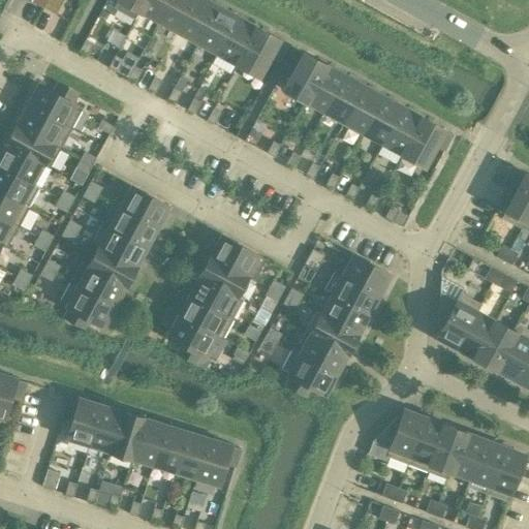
[(48,0),(44,7),(56,13),(63,0),(48,0)]
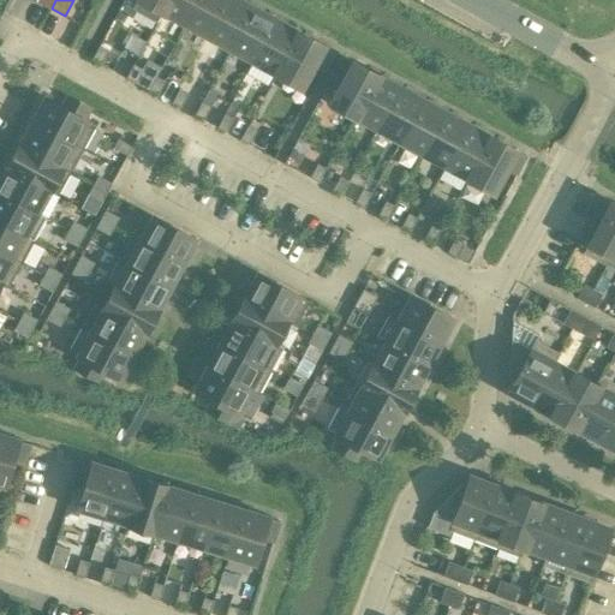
[(138,0),(162,12),(168,0),(138,0)]
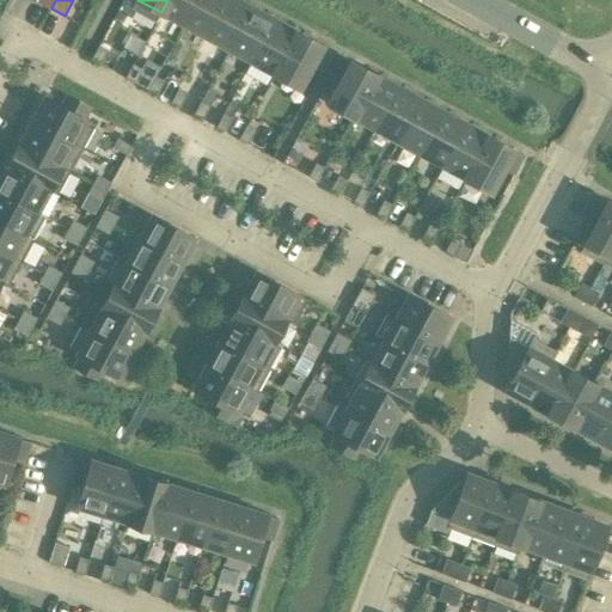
[(199,0),(167,0),(161,12),(185,25),(199,0)]
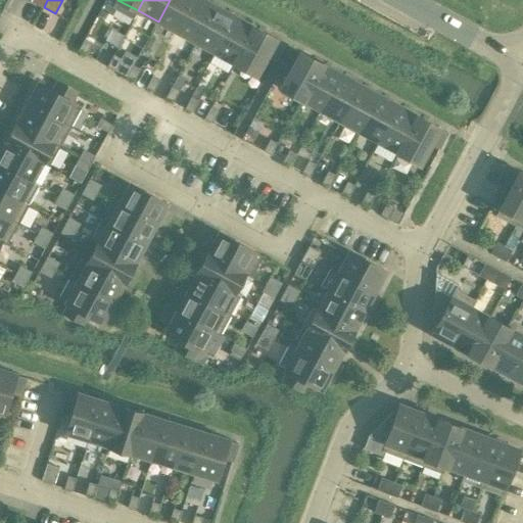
[(194,0),(170,0),(158,21),(178,32),(194,0)]
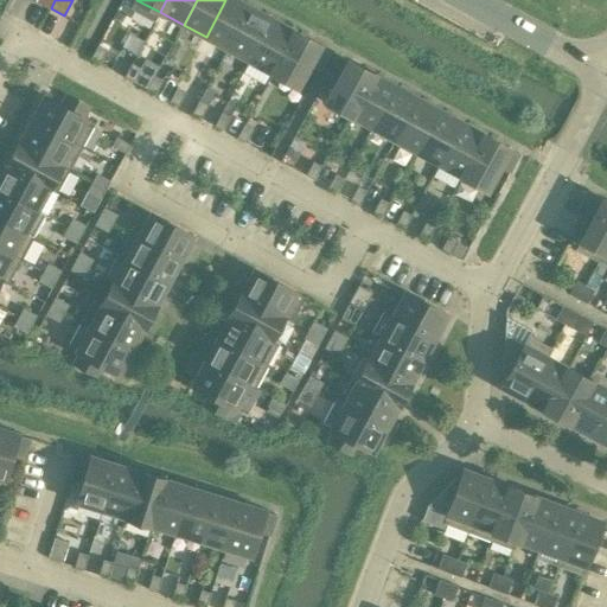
[(235,0),(225,0),(206,37),(229,50),(251,8),(235,0)]
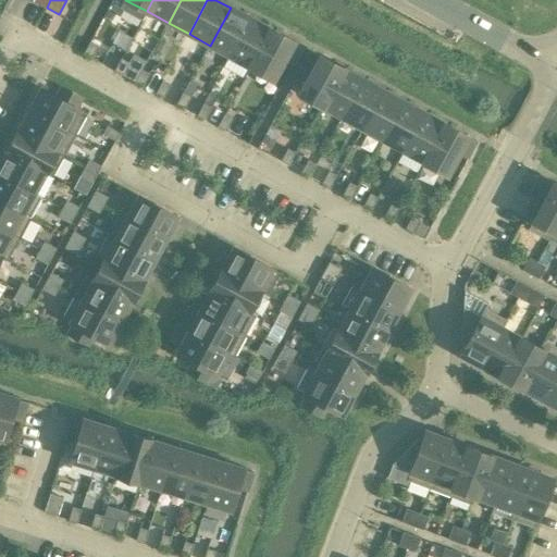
[(251,19),(231,8),(210,46),(231,57),(251,19)]
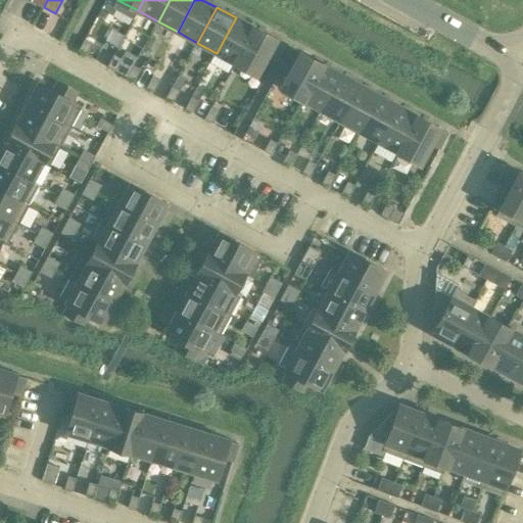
[(236,17),(217,53),(237,64),(256,29),(236,17)]
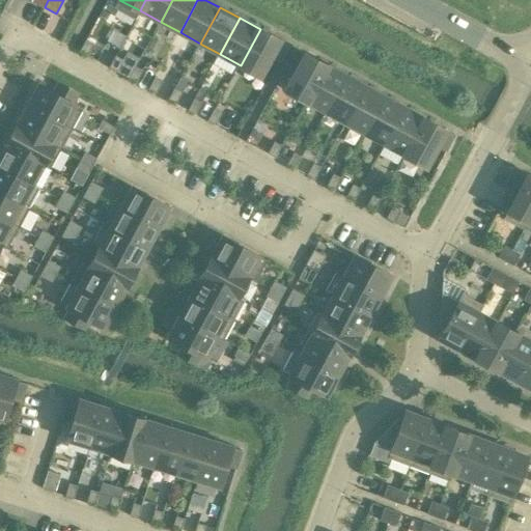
[(260,29),(241,65),(259,76),(270,55),(279,60),(287,45),(260,29)]
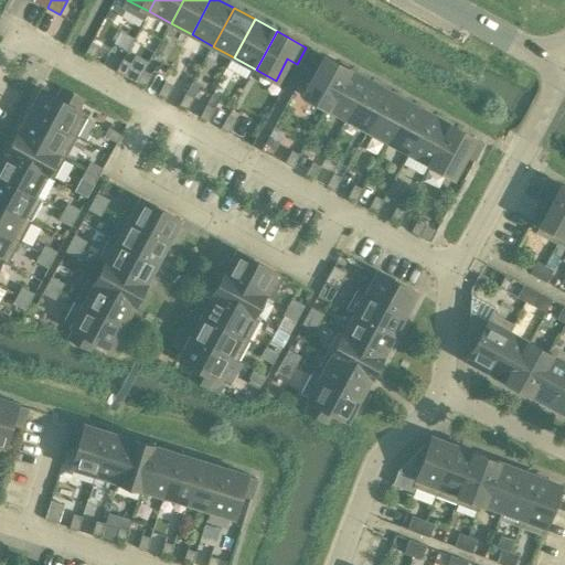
[(85,55),(92,60),(98,46),(92,43),(85,55)]
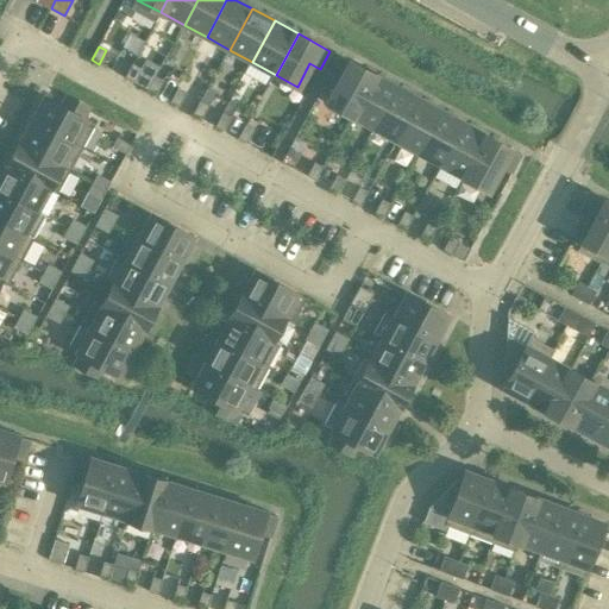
[(353,118),(376,76),(340,56),(330,75),(340,80),(327,104),(353,118)]
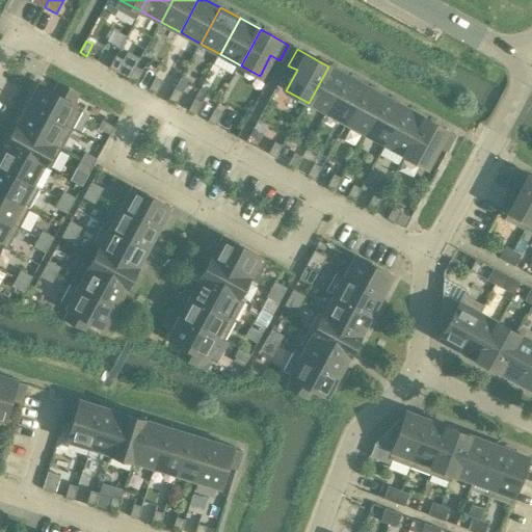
[(109,68),(116,72),(123,59),(115,56),(109,68)]
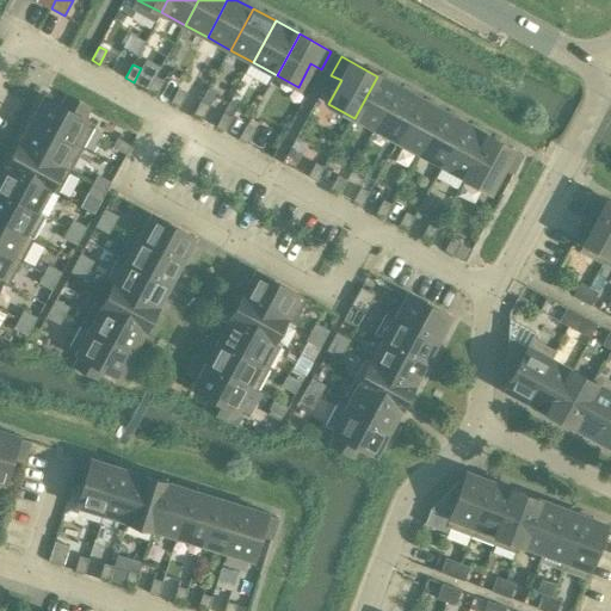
[(148,91),(156,94),(164,81),(155,76),(148,91)]
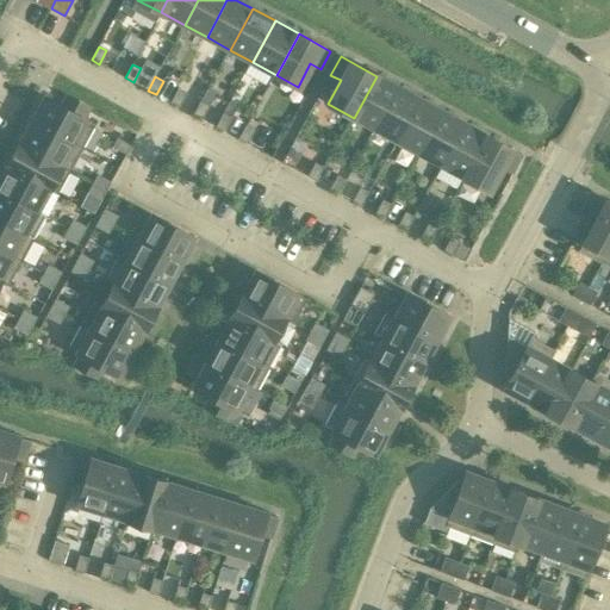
[(377,76),(354,118),(375,129),(398,88),(377,76)]
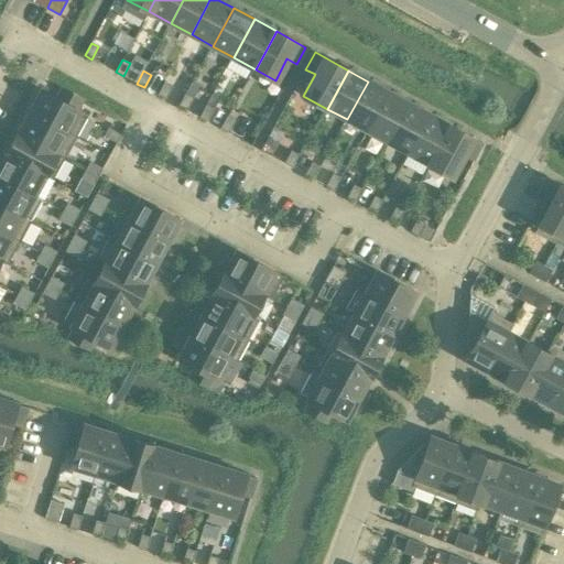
[(158,95),(165,99),(172,86),(164,82),(158,95)]
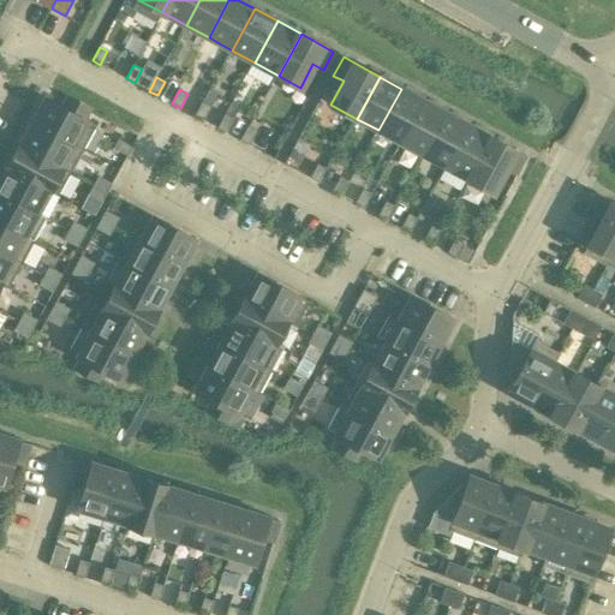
[(401,89),(378,130),(402,143),(425,102),(401,89)]
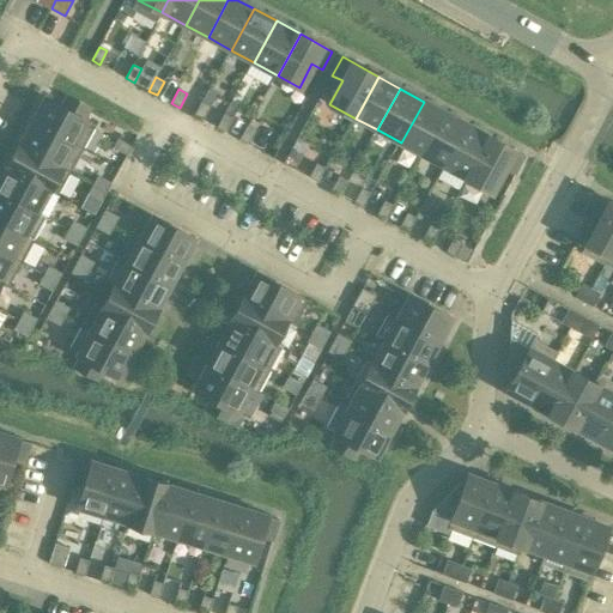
[(46,98),(32,122),(83,150),(96,126),(84,119),(90,109),(67,97),(62,107),(46,98)]
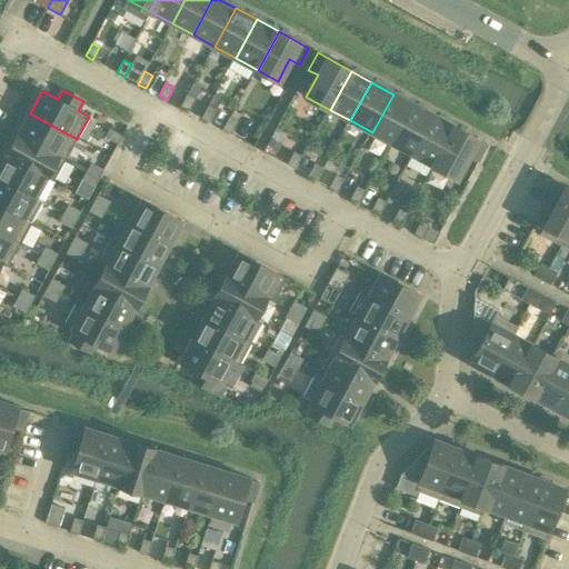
[(180,107),(188,111),(195,98),(187,95),(180,107)]
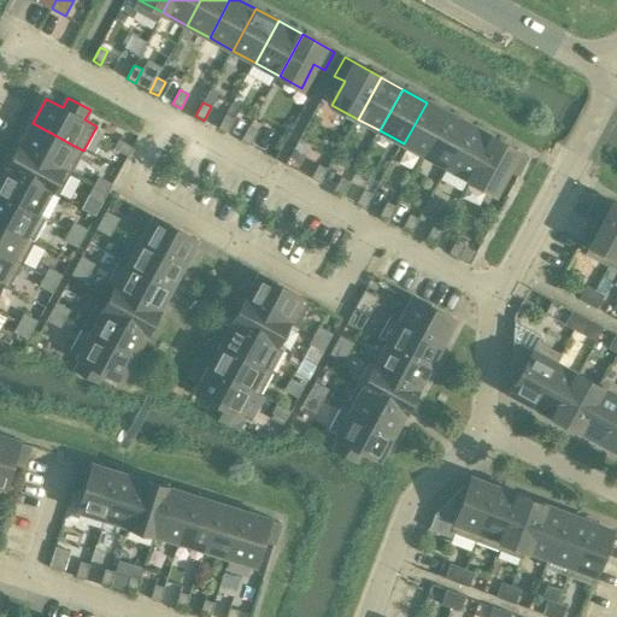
[(427,103),(404,144),(425,156),(448,113),(427,103)]
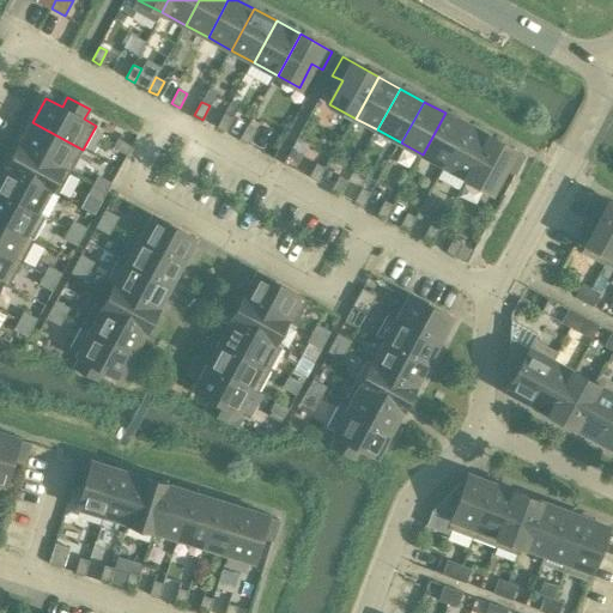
[(469,126),(445,113),(423,155),(447,168),(469,126)]
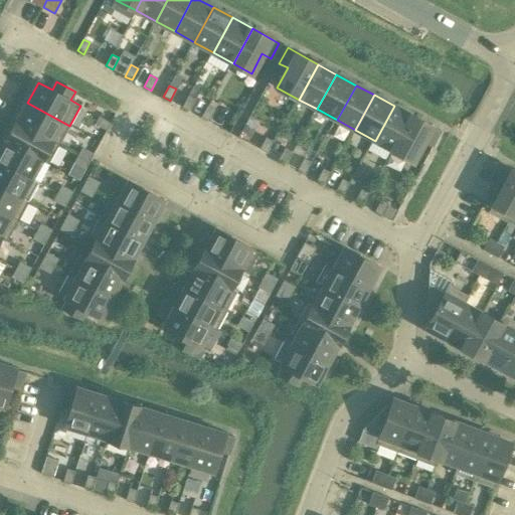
[(182,108),(189,111),(195,100),(188,96),(182,108)]
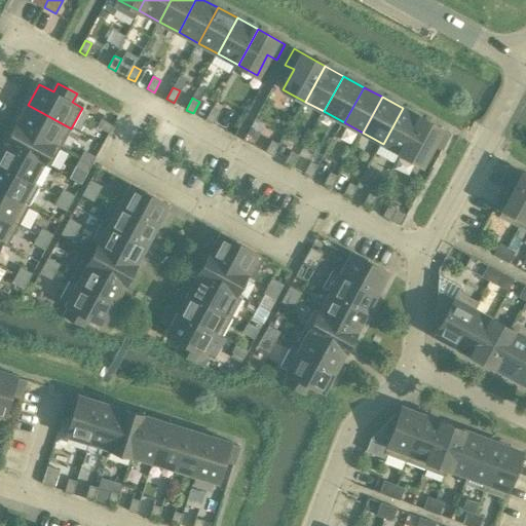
[(28,105),(17,124),(61,148),(71,128),(28,105)]
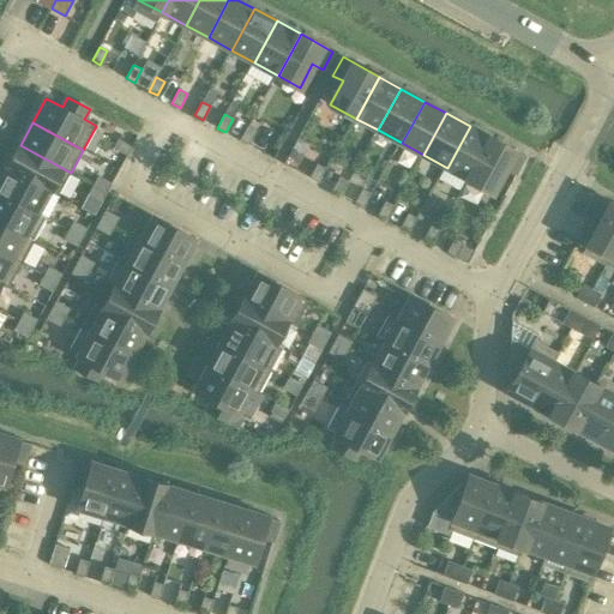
[(240,140),(248,145),(256,131),(247,126),(240,140)]
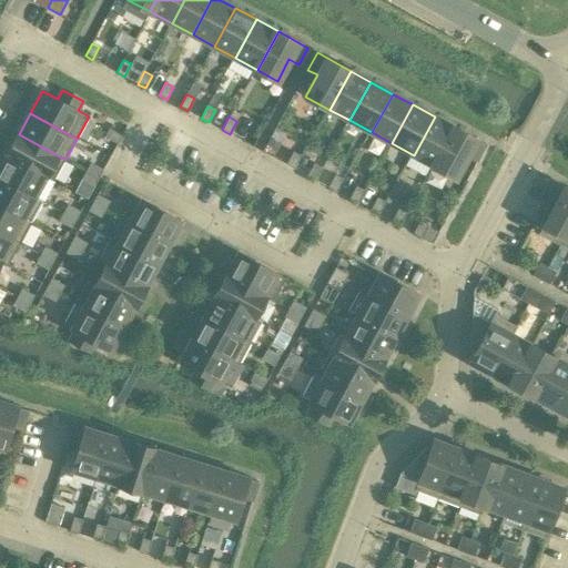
[(435,117),(414,155),(437,168),(458,129),(435,117)]
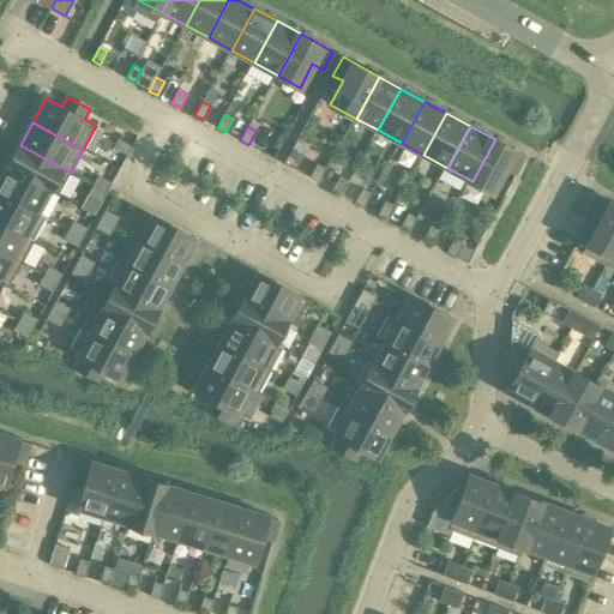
[(126,156),(131,146),(118,139),(113,148),(126,156)]
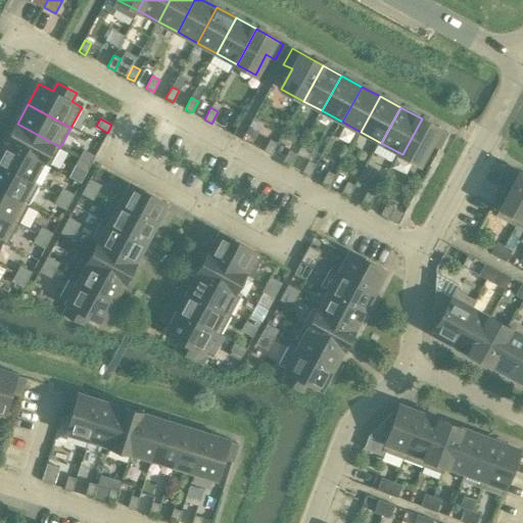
[(422,119),(402,154),(419,163),(430,143),(438,148),(447,133),(422,119)]
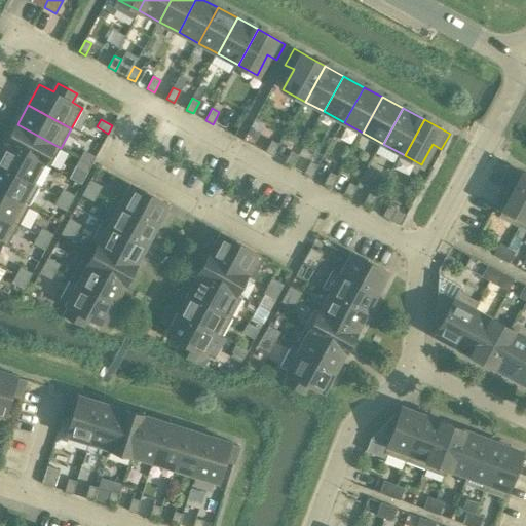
[(61,148),(17,124),(6,144),(42,163),(42,164),(49,168),(61,148)]
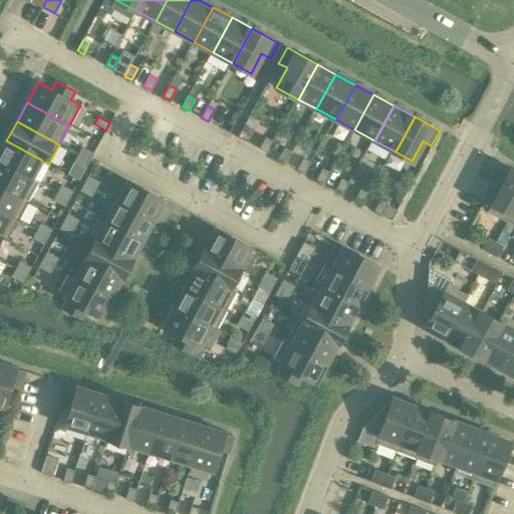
[(259,149),(266,153),(272,141),(265,138),(259,149)]
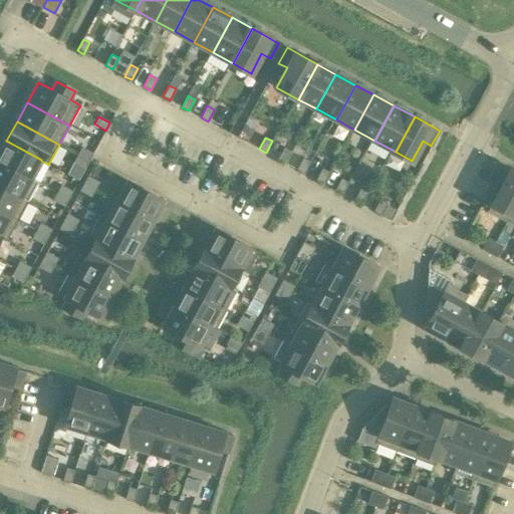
[(6,141),(0,152),(0,162),(31,179),(31,178),(41,161),(41,160),(6,141)]
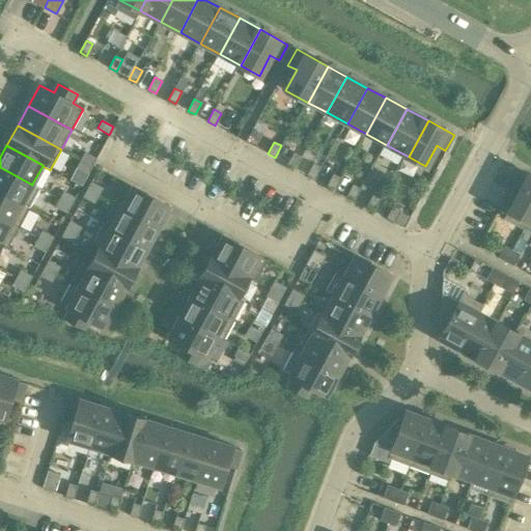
[(80,160),(92,166),(96,159),(84,152),(80,160)]
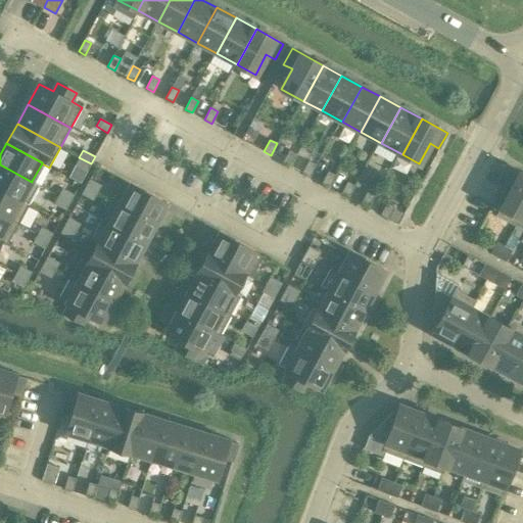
[(283,162),(290,165),(296,154),(289,150),(283,162)]
